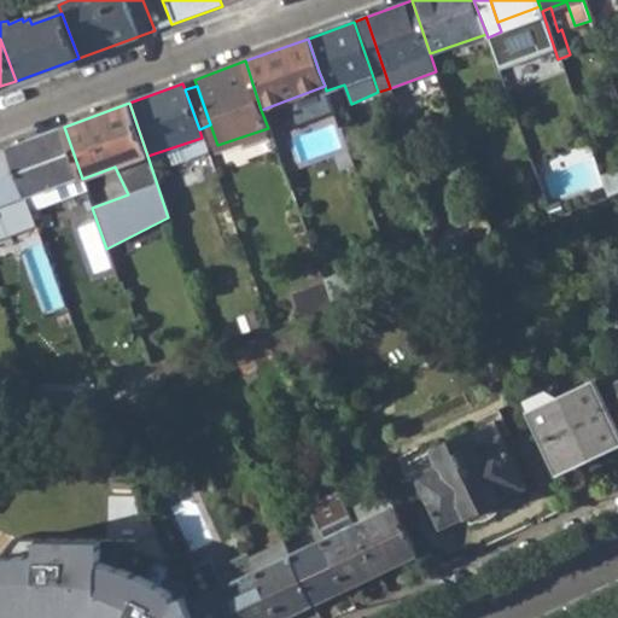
[(7,147),(25,196),(81,175),(64,127),(7,147)]
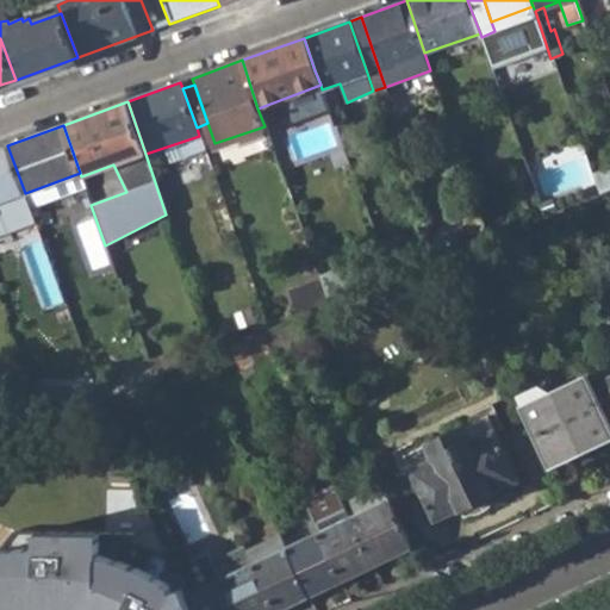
[(0,148),(0,201),(25,193),(7,145),(0,148)]
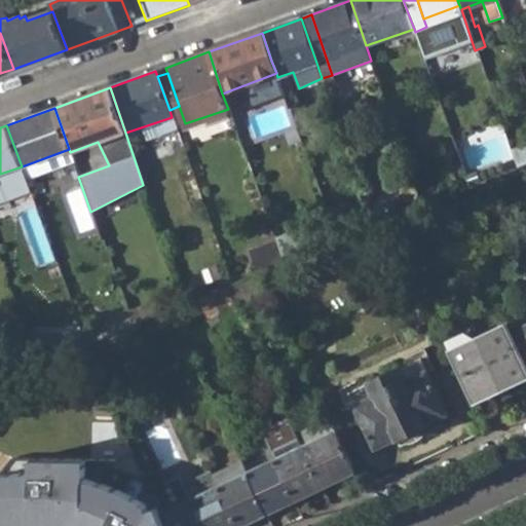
[(73,162),(70,152),(69,149),(22,166),(24,174),(26,180),(73,162)]
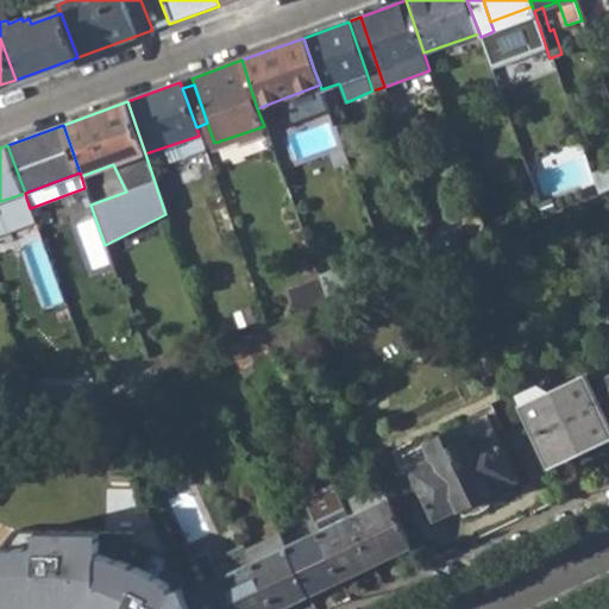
[(539,244),(540,246),(608,217),(608,189),(529,223),(535,236),(539,244)]
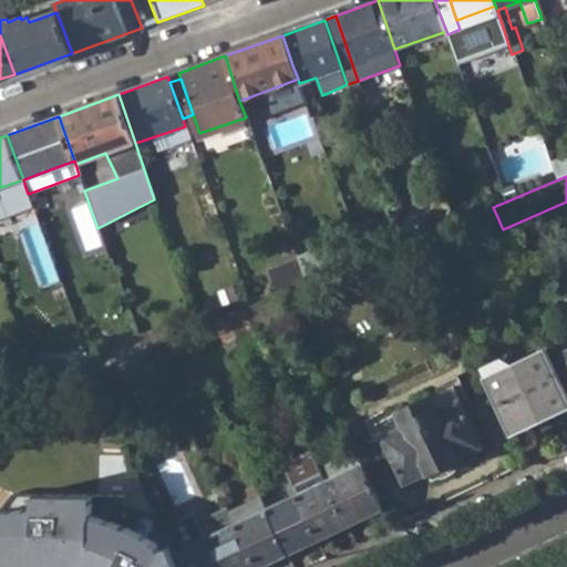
[(0,187),(0,196),(26,187),(23,179),(0,187)]
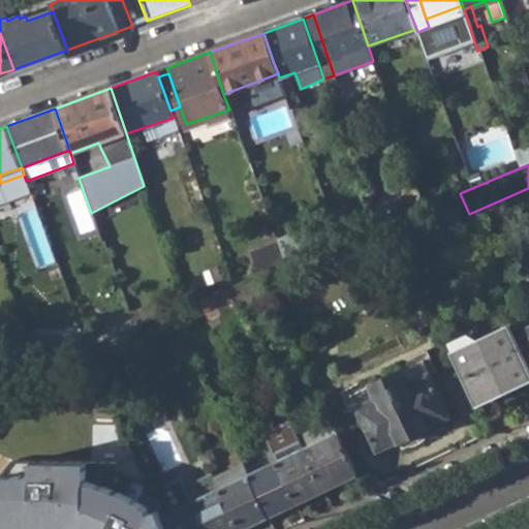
[(468,212),(465,205),(455,210),(457,216),(468,212)]
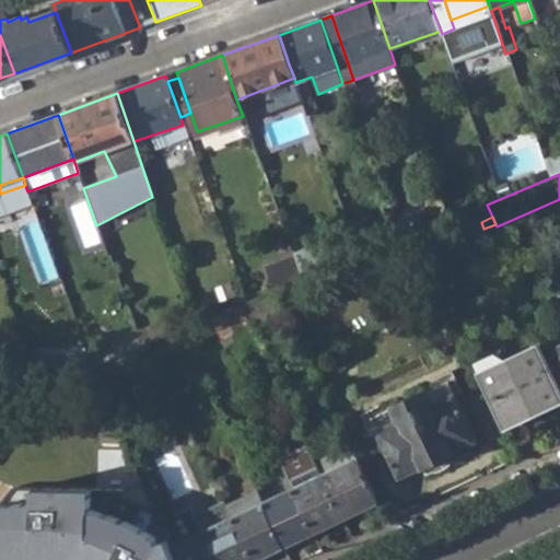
[(479,373),(505,427),(559,400),(559,387),(539,345),(479,373)]
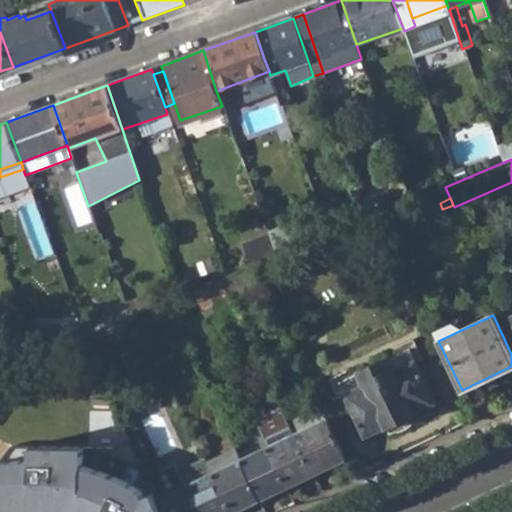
[(389,436),(419,422),(417,419),(433,413),(430,406),(436,402),(417,361),(422,358),(412,337),(396,345),(400,350),(339,381),(335,375),(328,378),(337,398),(344,393),(365,436),(385,427),(389,436)]
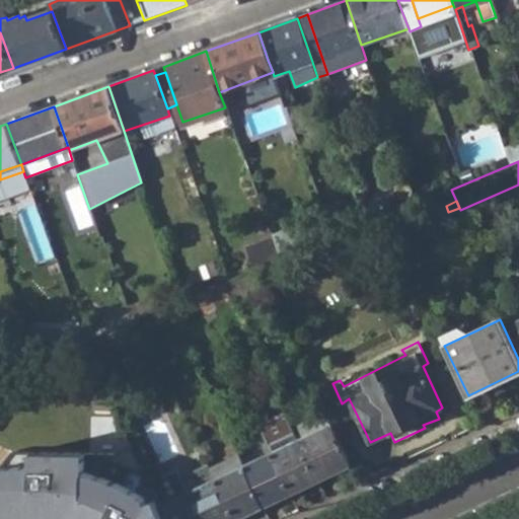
[(299,440),(331,426),(325,412),(293,427),(299,440)]
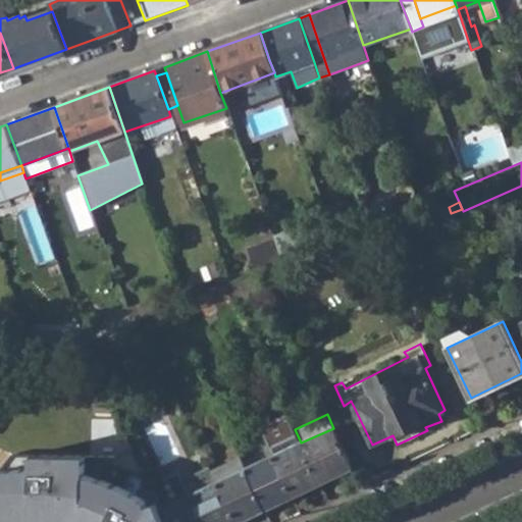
[(301,442),(320,482),(353,467),(333,428),(301,442)]
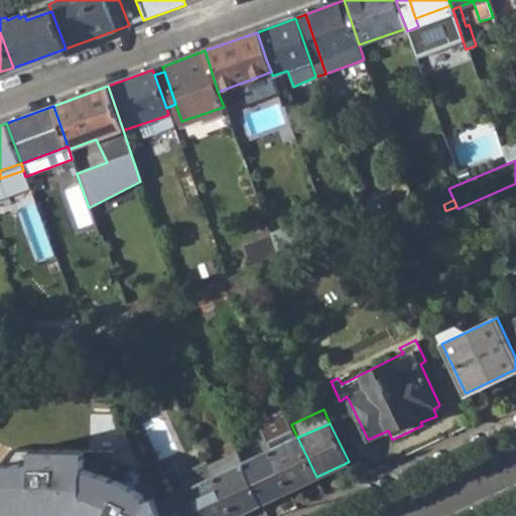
[(270,452),(288,490),(316,477),(297,437),(270,452)]
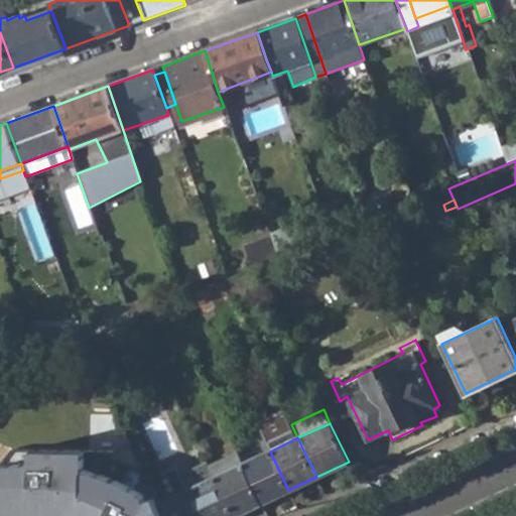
[(165,515),(145,474),(131,442),(114,450),(12,448),(0,461),(0,515),(165,515)]
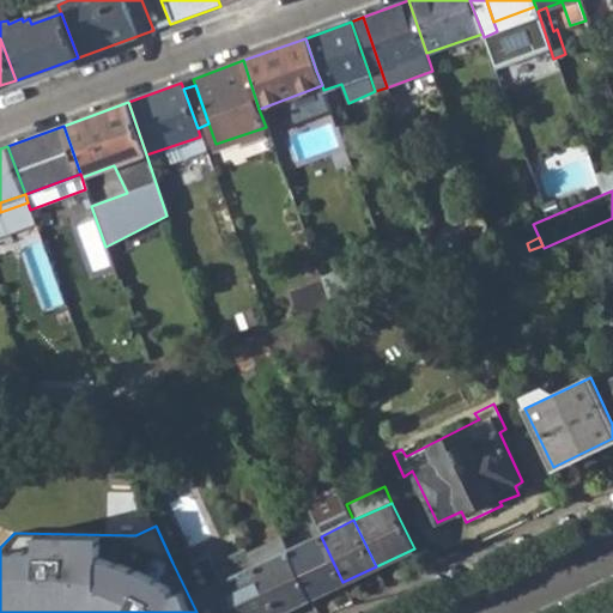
[(287,552),(310,598),(343,582),(321,536),(287,552)]
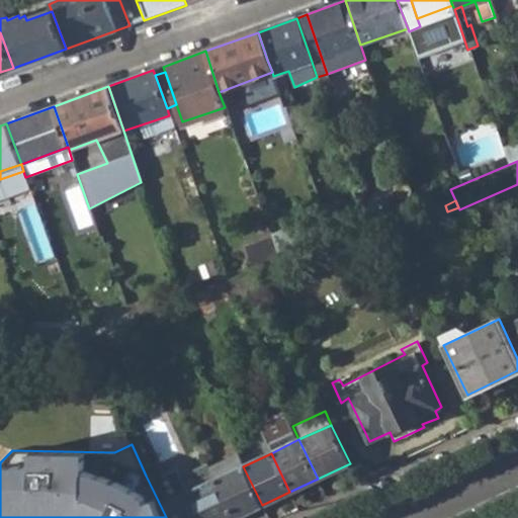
[(189,493),(201,517),(234,517),(216,480),(208,465),(182,478),(189,493)]
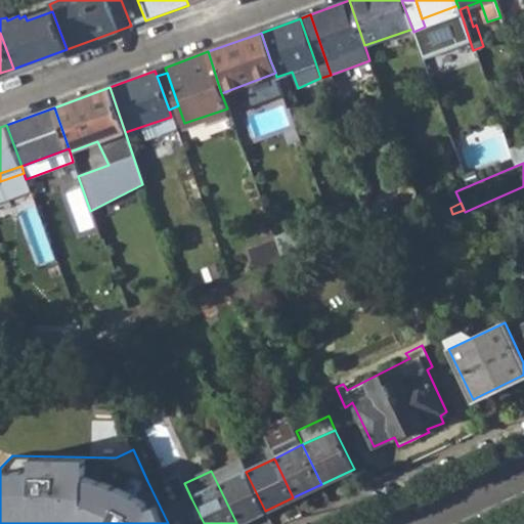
[(218,485),(236,523),(265,511),(246,472),(218,485)]
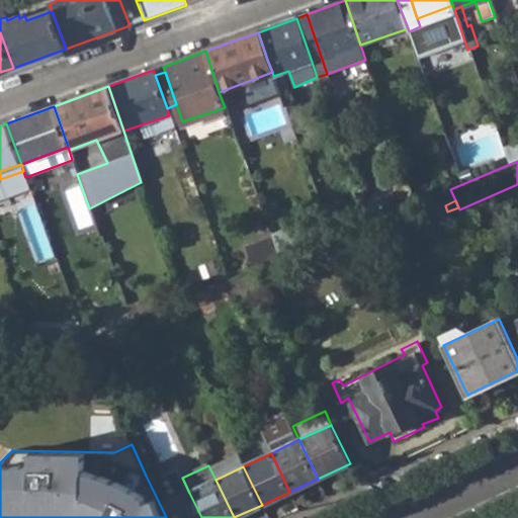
[(166,517),(201,517),(189,493),(182,478),(178,467),(159,477),(156,470),(146,476),(166,517)]
